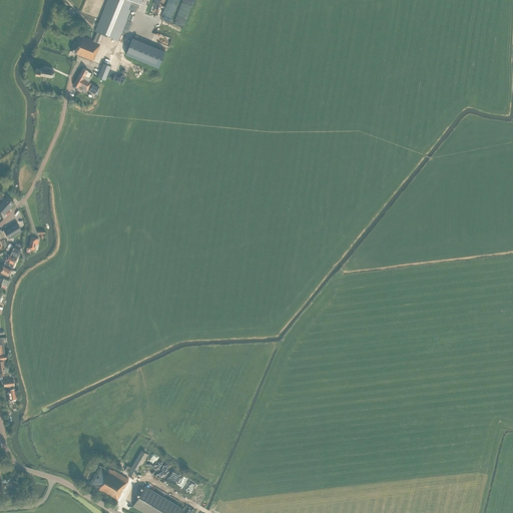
[(76,53),(75,54),(94,61),(99,49),(98,48),(100,44),(103,35),(118,41),(130,10),(135,12),(140,0),(107,0),(95,31),(97,32),(93,41),(77,34),(70,50),(76,53)]
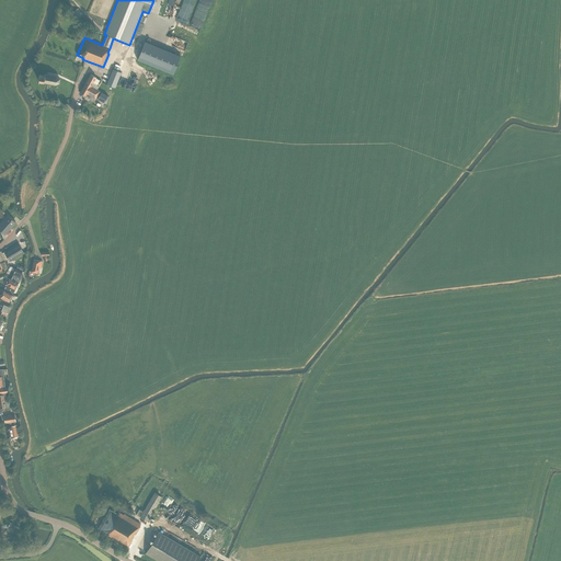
[(145,41),(137,59),(173,73),(180,56),(145,41)]
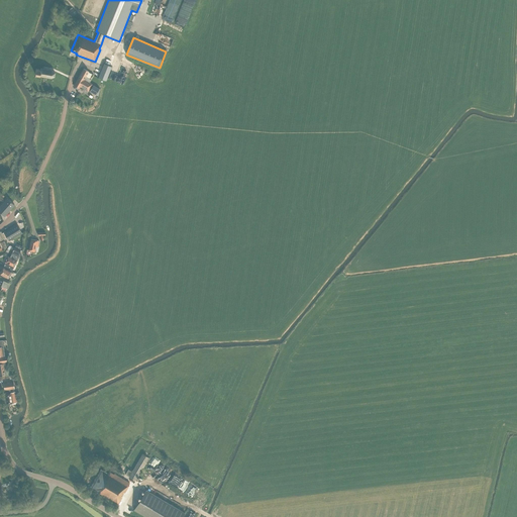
[(108,66),(102,63),(96,78),(102,80),(108,66)]
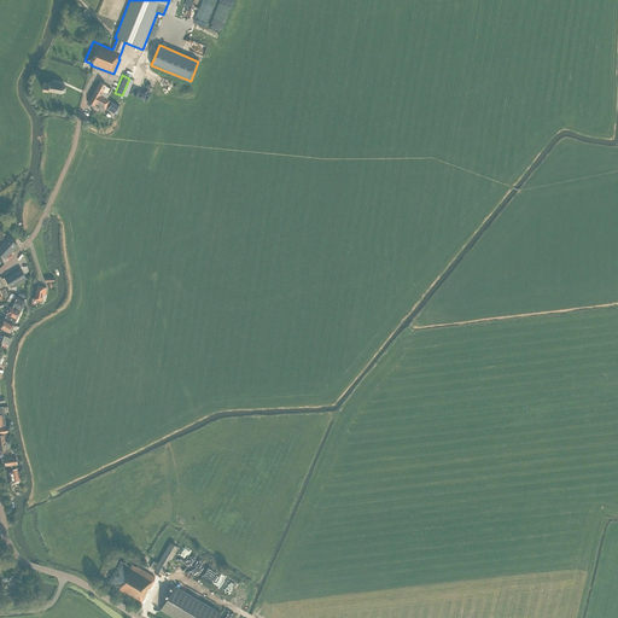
[(64,89),(64,88),(64,87),(64,86),(63,85),(63,83),(48,81),(48,83),(42,82),(42,88),(47,89),(47,91),(60,93),(62,93),(63,93),(63,92),(64,92),(64,91),(64,89)]
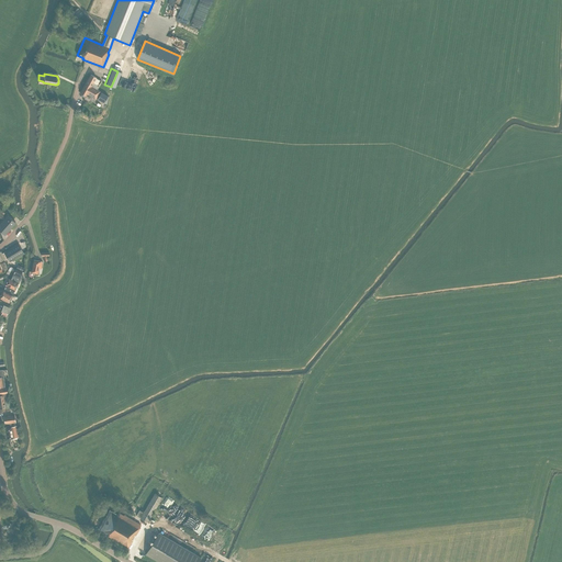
[(91,75),(86,83),(97,90),(99,87),(93,83),(97,78),(91,75)]
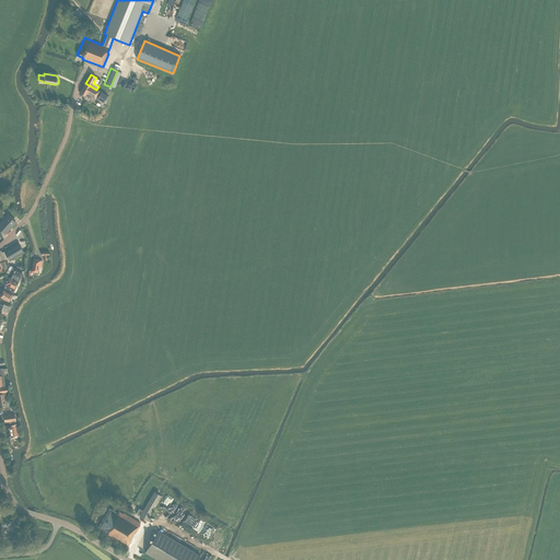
[(100,91),(96,90),(91,86),(85,83),(80,93),(85,95),(86,93),(95,98),(100,91)]
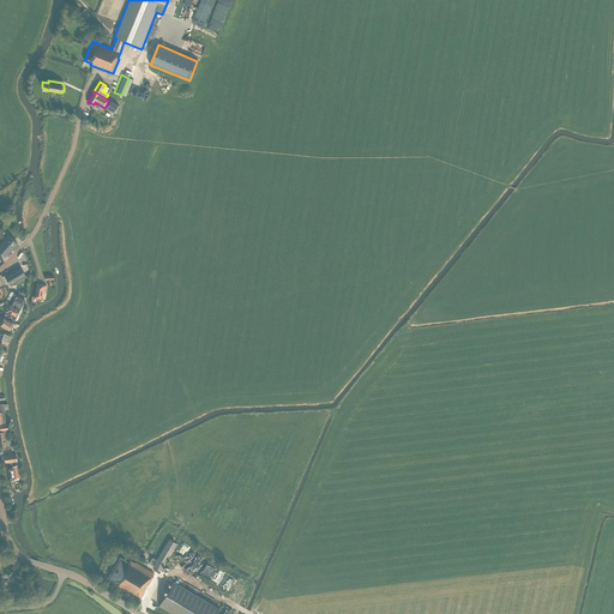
[(0,252),(6,258),(18,244),(10,236),(0,246),(0,252)]
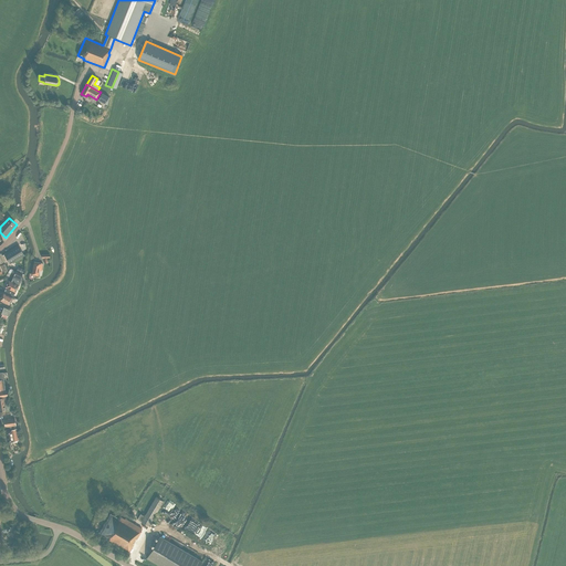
[(3,254),(10,264),(23,255),(18,245),(3,254)]
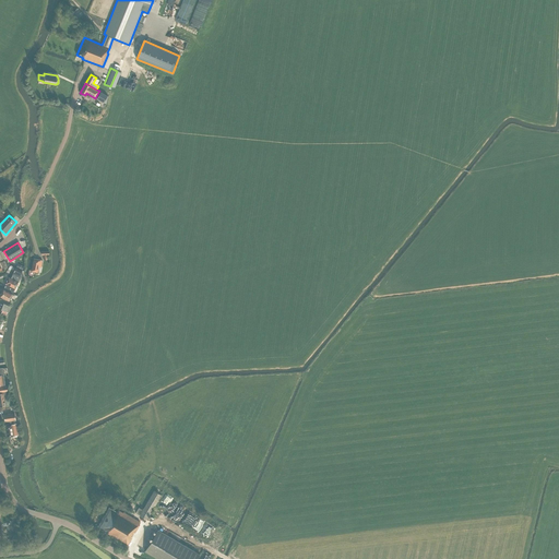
[(38,266),(40,268),(42,261),(39,260),(34,259),(31,271),(37,272),(38,266)]
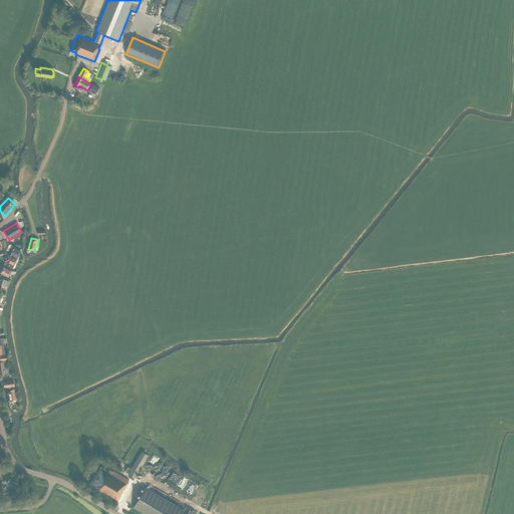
[(11,254),(13,255),(12,257),(13,257),(11,260),(10,260),(9,263),(13,265),(19,253),(18,253),(20,249),(15,246),(11,254)]
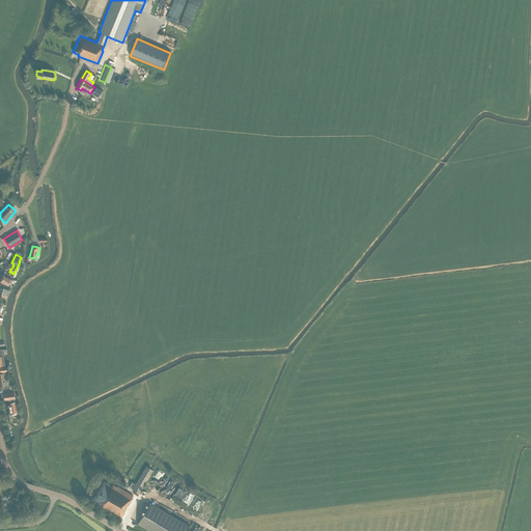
[(5,270),(6,270),(4,275),(11,278),(14,274),(9,272),(10,269),(11,269),(14,266),(12,266),(8,263),(5,270)]
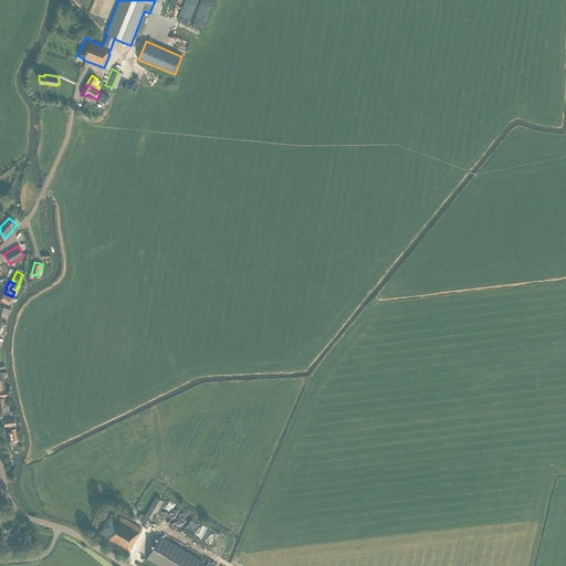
[(12,296),(4,293),(3,292),(0,297),(0,300),(9,304),(12,296)]
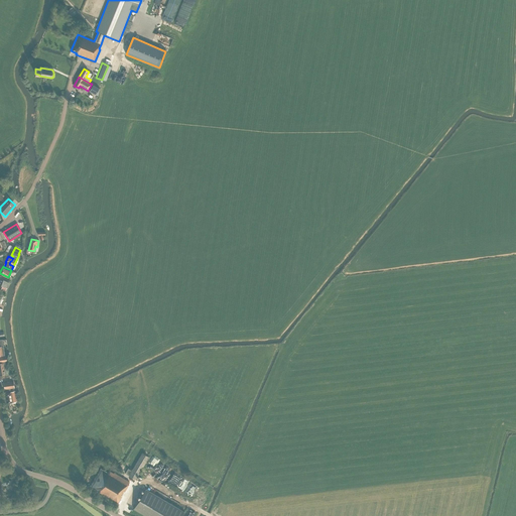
[(7,288),(9,281),(4,279),(1,285),(2,286),(1,289),(6,291),(7,288)]
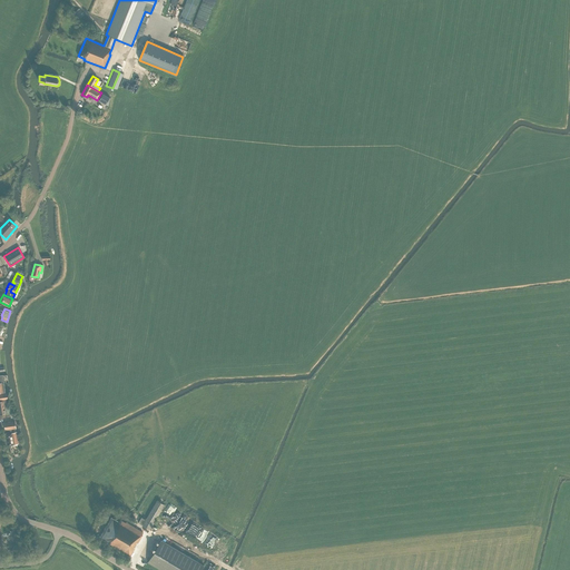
[(0,401),(0,414),(12,413),(12,408),(7,409),(6,400),(0,401)]
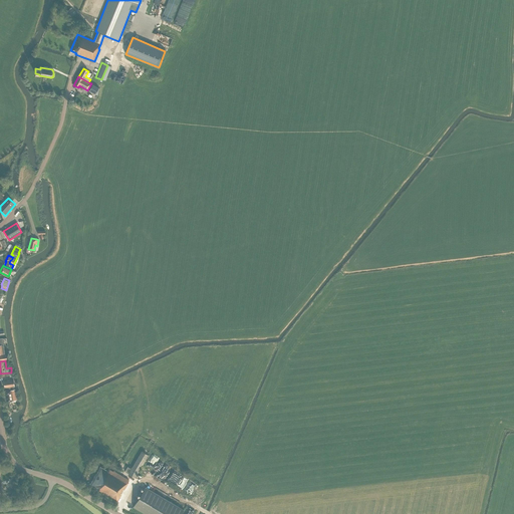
[(7,391),(5,391),(6,402),(13,401),(14,402),(15,402),(15,401),(17,400),(15,390),(14,390),(14,387),(13,380),(3,381),(4,388),(7,388),(7,391)]
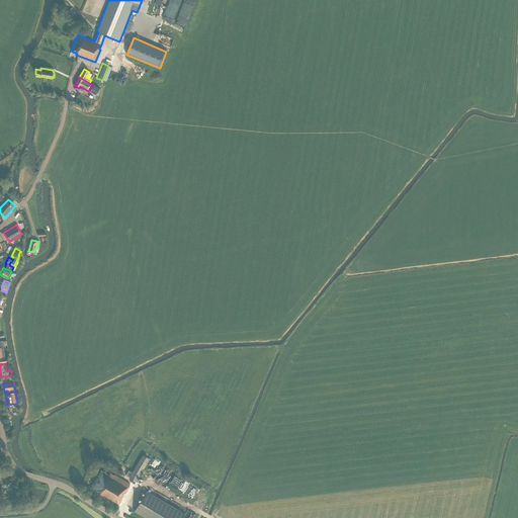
[(128,478),(136,482),(149,458),(142,454),(132,472),(128,469),(125,475),(128,477),(128,478)]
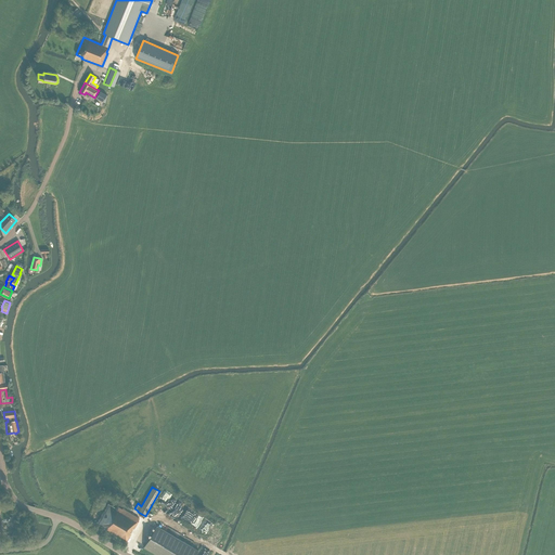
[(120,511),(121,508),(119,507),(118,510),(116,508),(110,505),(99,525),(104,528),(104,529),(126,542),(136,526),(134,525),(139,518),(123,508),(120,511)]
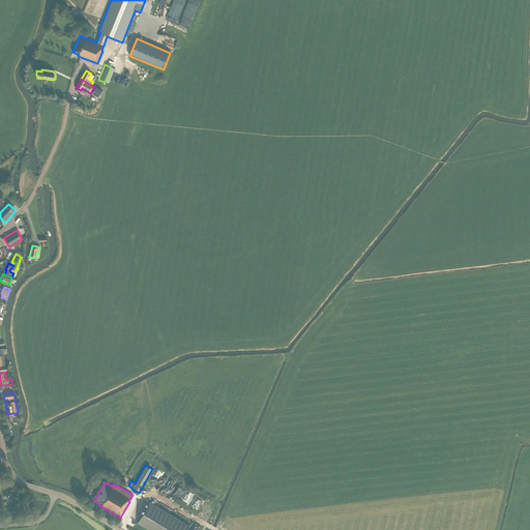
[(21,511),(21,506),(28,506),(28,500),(18,501),(19,506),(16,506),(16,507),(7,508),(7,512),(8,512),(8,514),(17,514),(16,512),(21,511)]
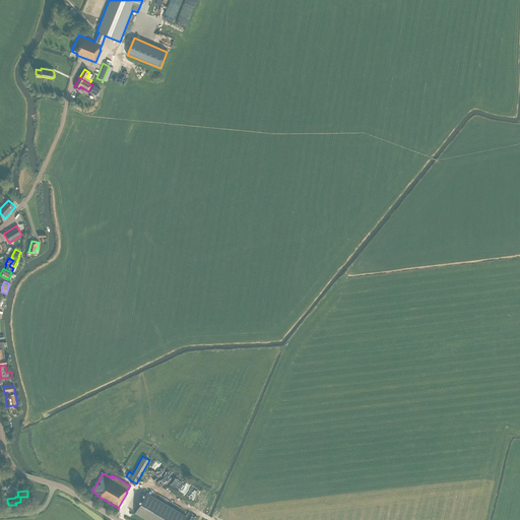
[(135,513),(146,519),(182,519),(186,515),(146,493),(135,513)]
